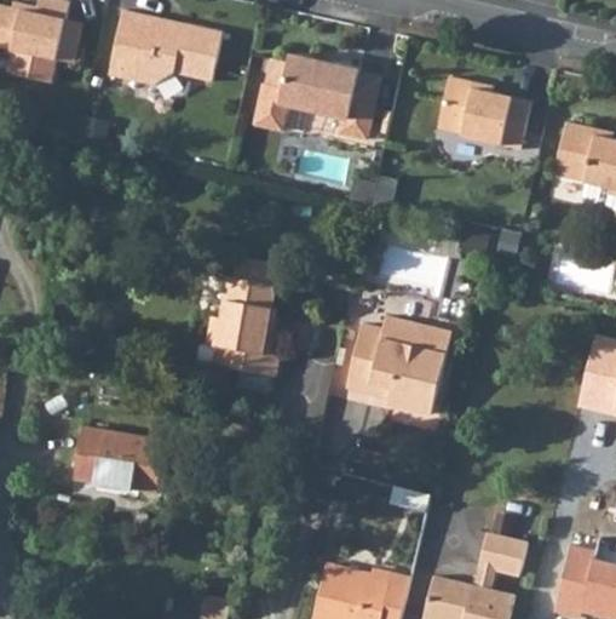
[(55,58),(64,18),(68,0),(36,0),(36,5),(35,11),(11,6),(0,4),(0,46),(11,49),(6,72),(50,81),(55,58)]
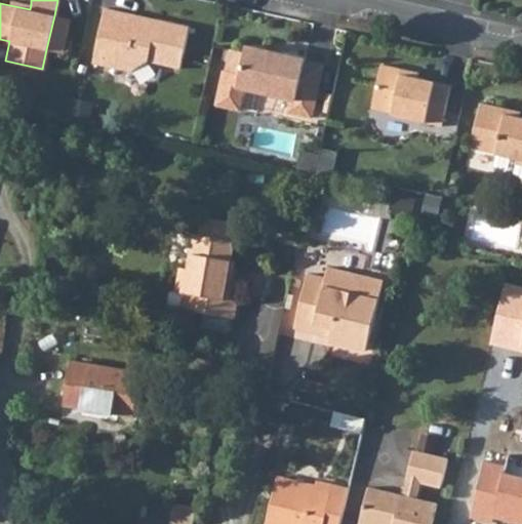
[(9,5),(30,9),(31,4),(10,0),(9,5)]
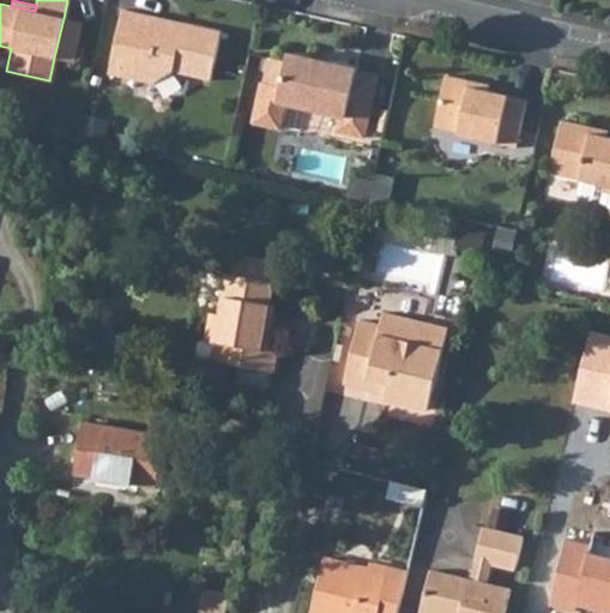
[(120,8),(106,73),(152,84),(171,71),(209,79),(219,31),(180,22),(177,32),(158,28),(159,22),(143,18),(143,14),(120,8)]
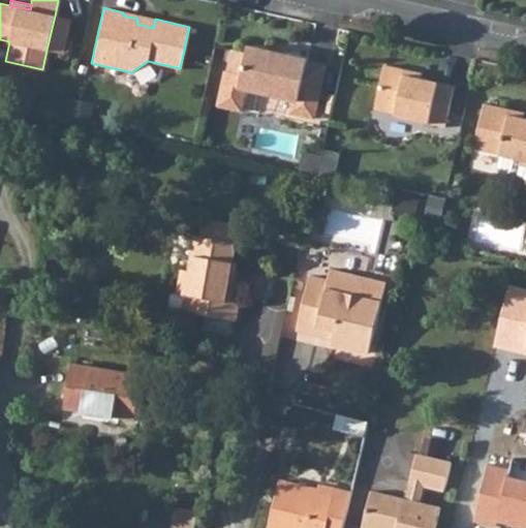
[(153,28),(155,19),(123,12),(123,16),(137,19),(136,24),(153,28)]
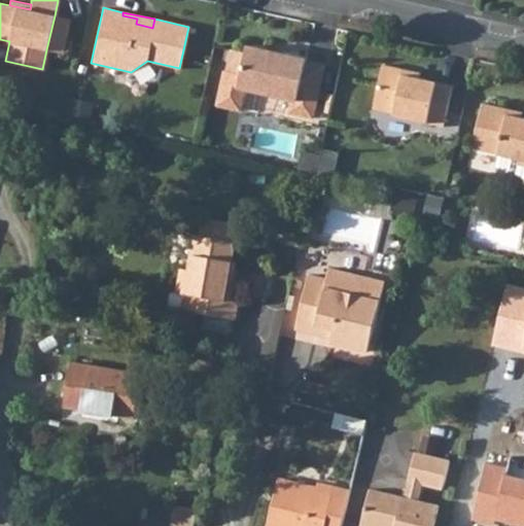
[(55,15),(46,49),(62,53),(70,19),(55,15)]
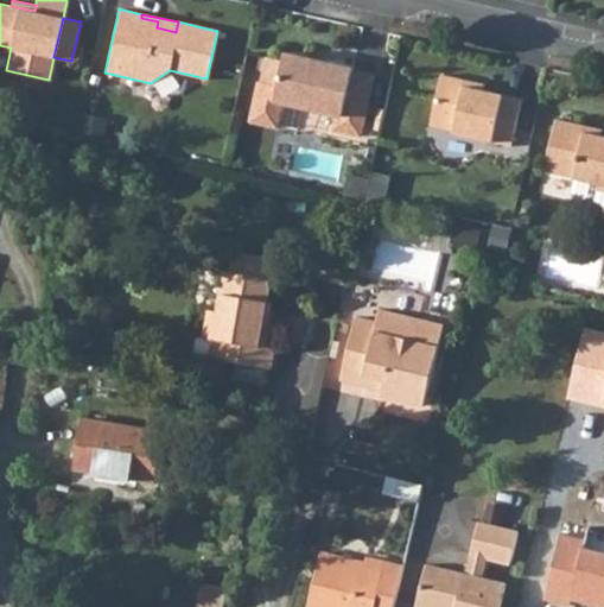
[(358,136),(372,75),(350,70),(351,68),(284,52),(281,59),(264,56),(256,81),(259,81),(248,121),(275,127),(280,102),(335,114),(331,130),(358,136)]
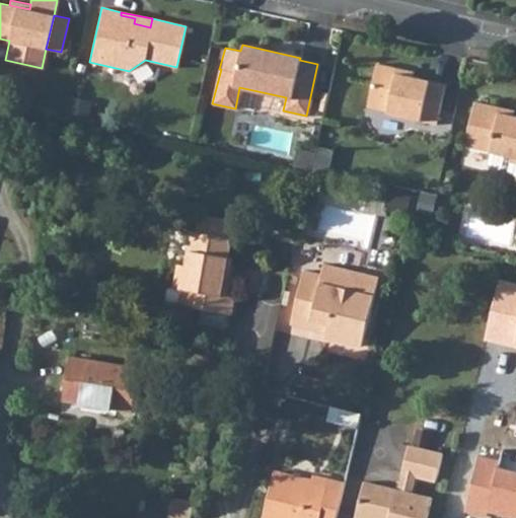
[(435,124),(444,84),(411,77),(395,73),(396,68),(375,63),(365,105),(385,111),(385,113),(435,124)]
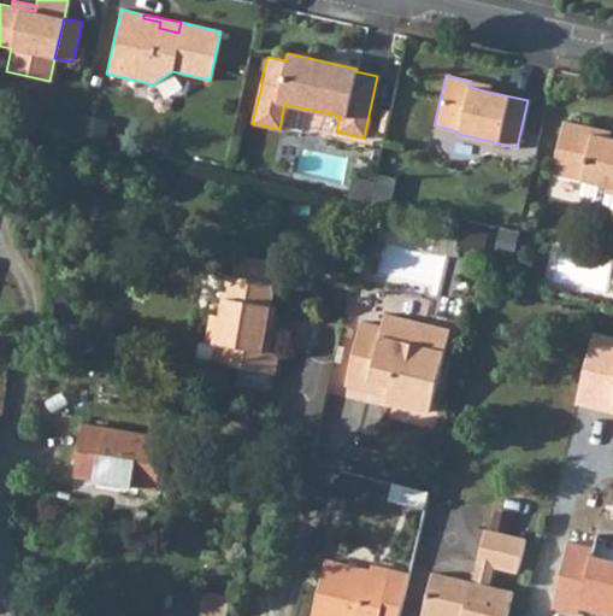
[(489,86),(471,81),(470,87),(488,92),(489,86)]
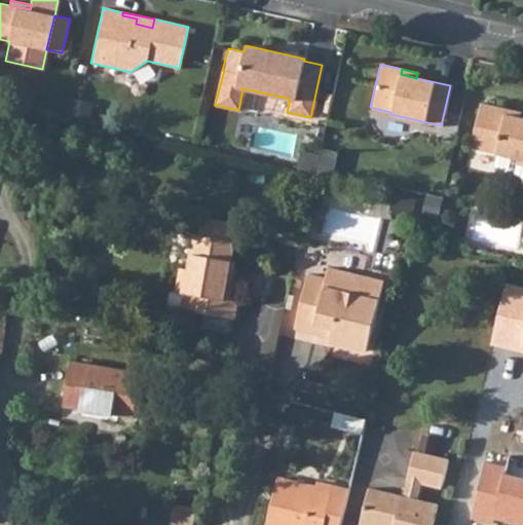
[(522,117),(519,117),(506,114),(507,109),(479,103),(469,148),(495,153),(492,167),(495,172),(521,178),(522,176),(522,117)]
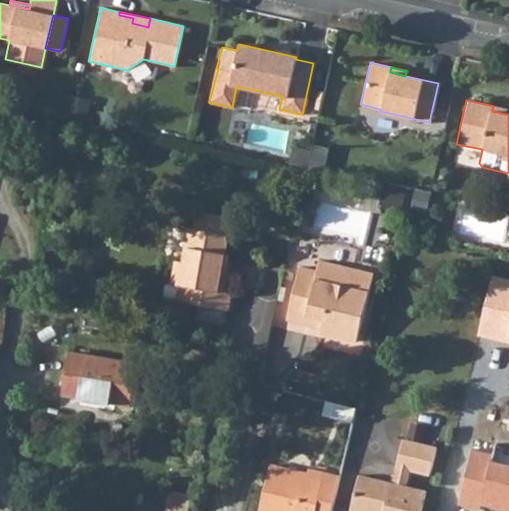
[(226,217),(195,212),(192,227),(223,232),(226,217)]
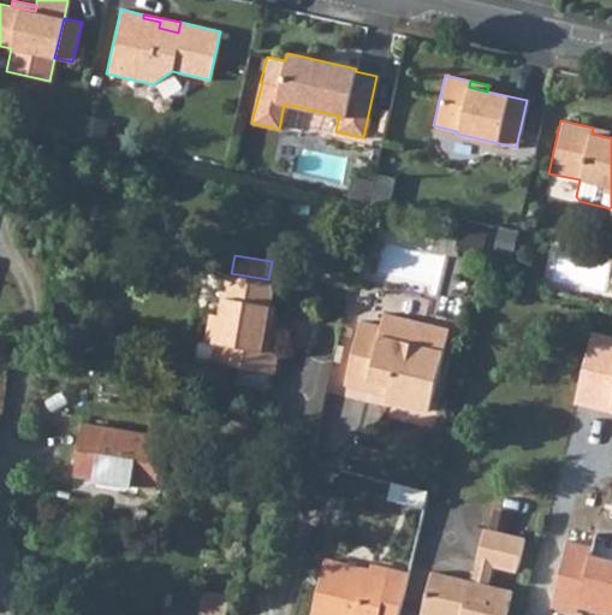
[(227,272),(219,313),(212,313),(207,341),(214,343),(211,360),(238,365),(267,370),(273,371),(275,352),(269,350),(274,323),(273,323),(266,321),(269,303),(273,281),(268,279),(231,273),(227,272)]
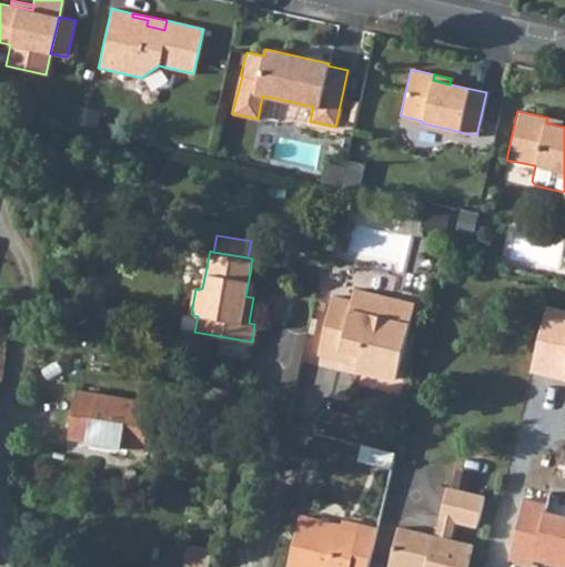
[(254,281),(249,280),(245,296),(252,297),(254,281)]
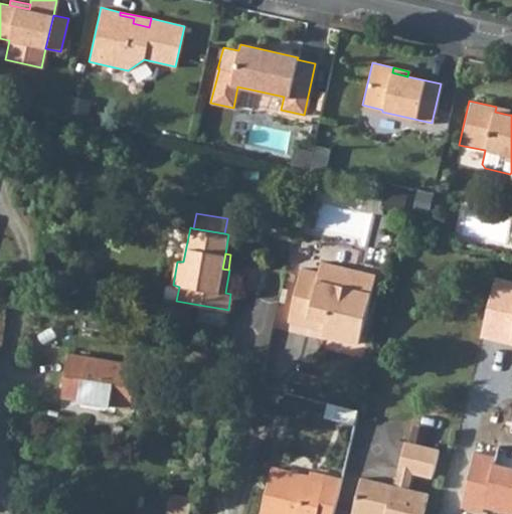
[(321,334),(358,342),(374,275),(320,262),(317,272),(300,268),(287,321),(306,325),(308,318),(324,322),(322,330),(321,334)]
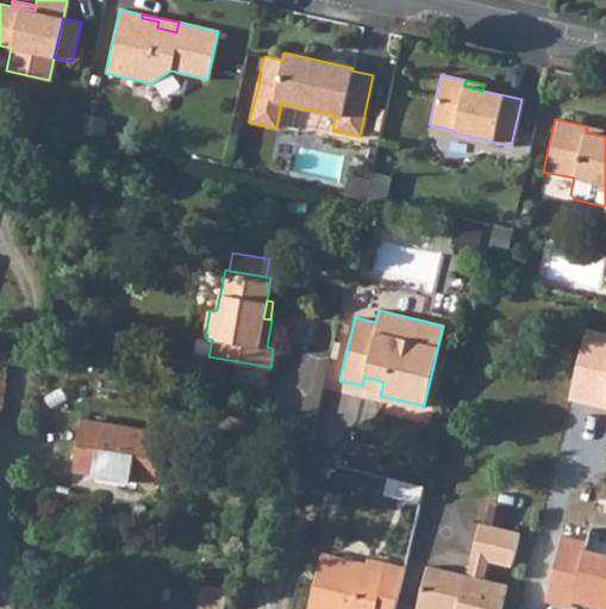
[(605,331),(586,327),(568,402),(605,410),(605,331)]
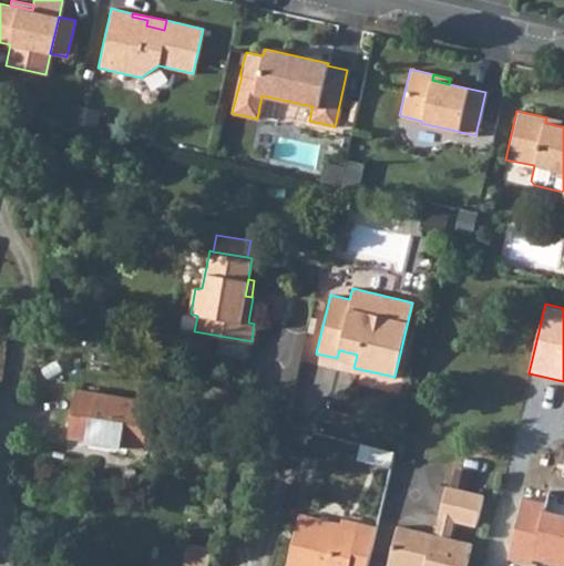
[(187,330),(194,331),(197,316),(191,314),(186,315),(182,316),(180,327),(184,329),(187,330)]
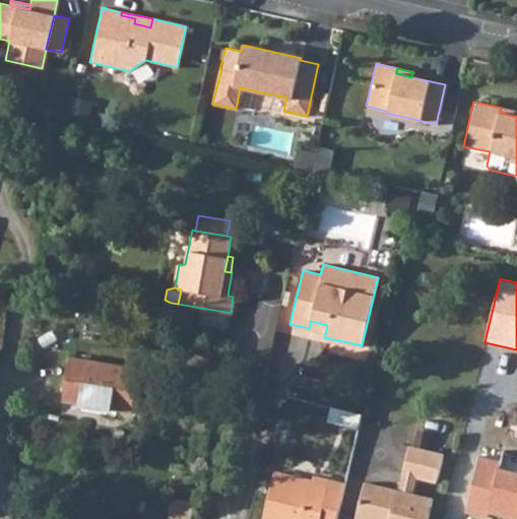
[(225,312),(201,308),(199,322),(222,326),(225,312)]
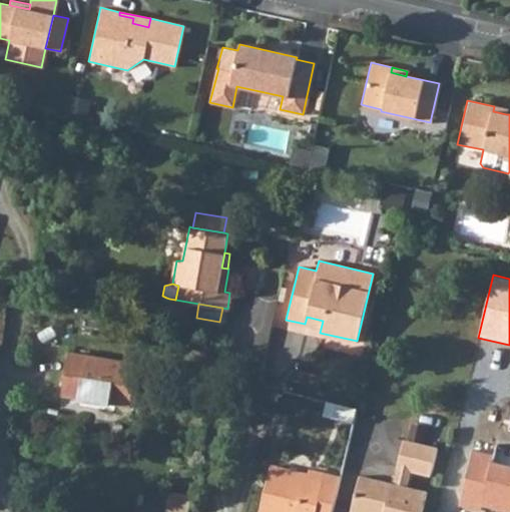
[(307,317),(305,324),(321,329),(323,321),(307,317)]
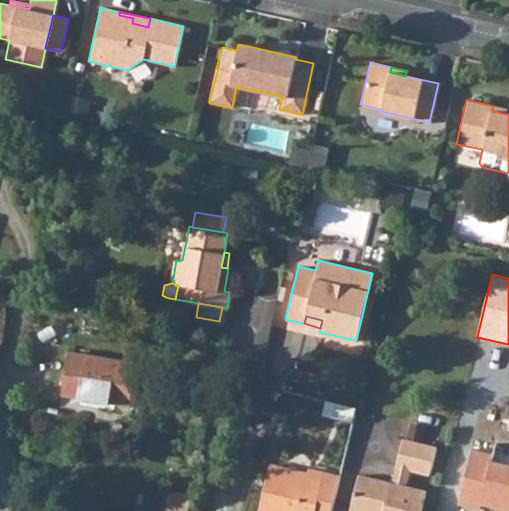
[(128,404),(135,362),(69,352),(62,394),(128,404)]
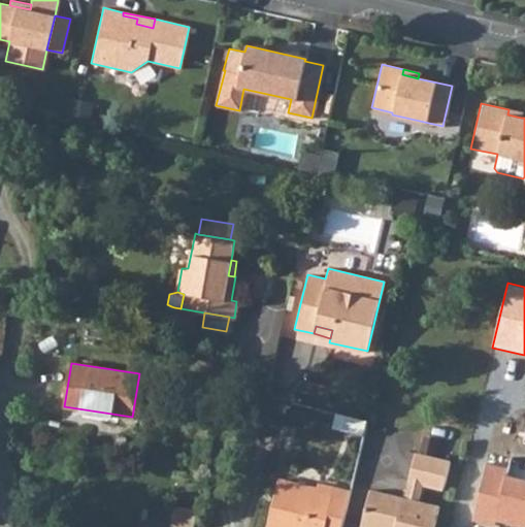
[(440,489),(448,461),(414,453),(406,481),(420,484),(440,489)]
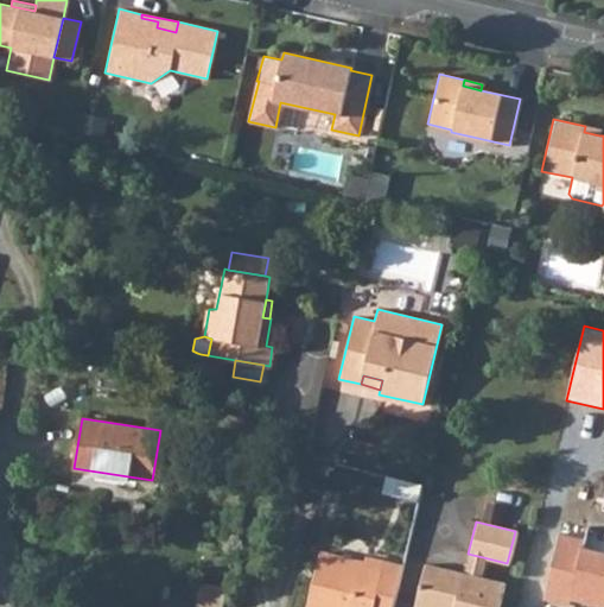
[(603,606),(603,533),(585,530),(583,539),(582,538),(580,544),(557,538),(541,599),(566,605),(568,600),(603,606)]
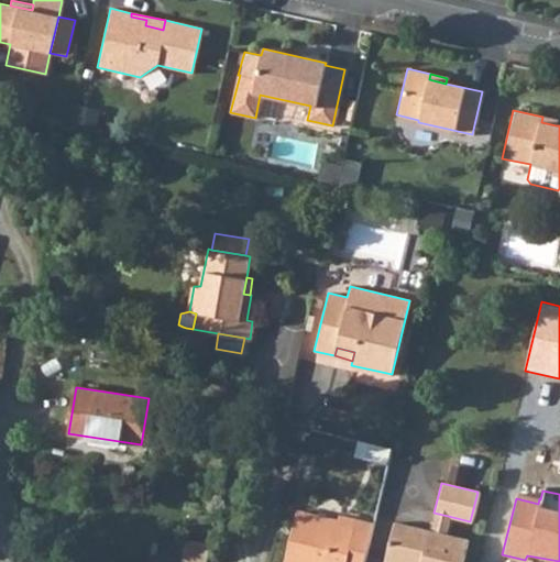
[(516,498),(538,504),(539,498),(517,494),(516,498)]
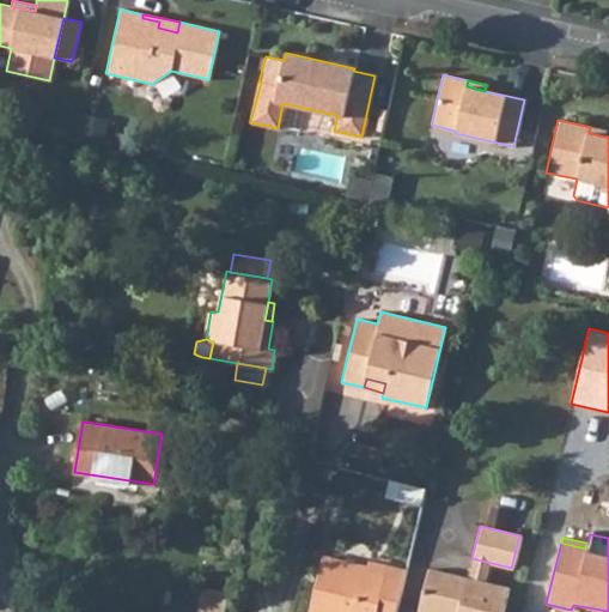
[(394,611),(402,580),(385,575),(387,567),(367,562),(366,567),(322,556),(308,611),(394,611)]
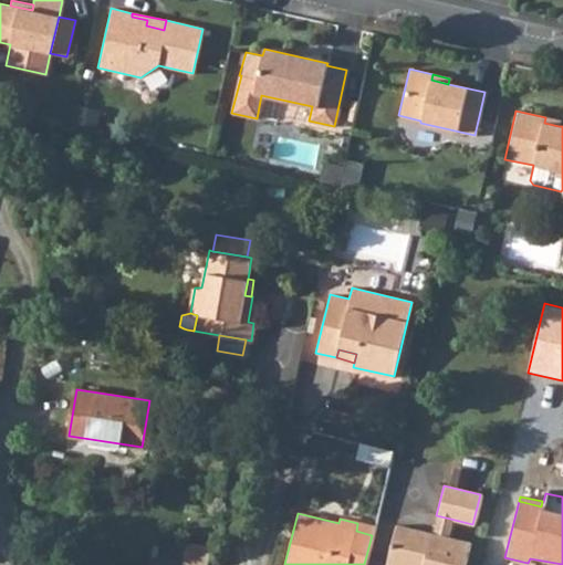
[(431,533),(446,536),(450,519),(436,515),(431,533)]
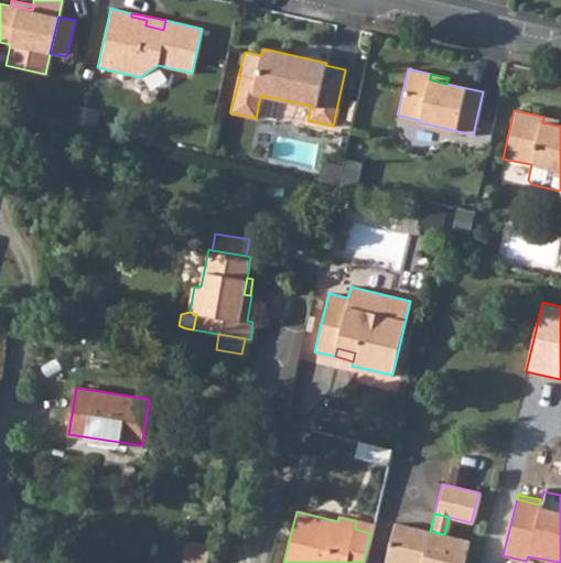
[(370,533),(373,526),(356,521),(355,529),(370,533)]
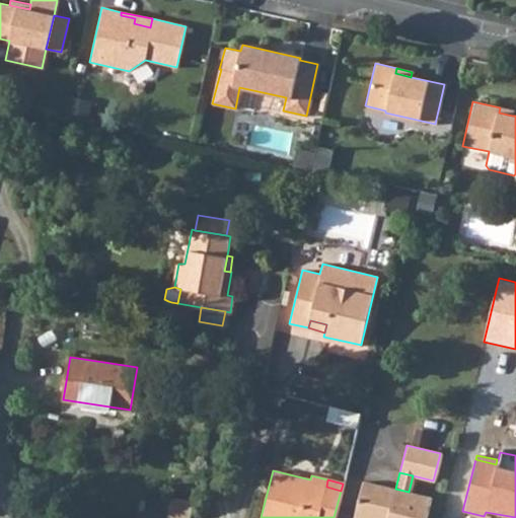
[(424,517),(429,497),(409,492),(395,489),(361,481),(353,517),(424,517)]
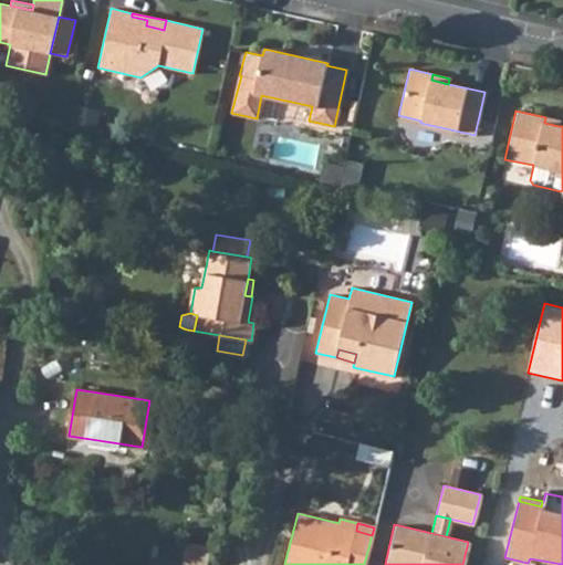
[(189,543),(185,564),(207,564),(211,547),(189,543)]
